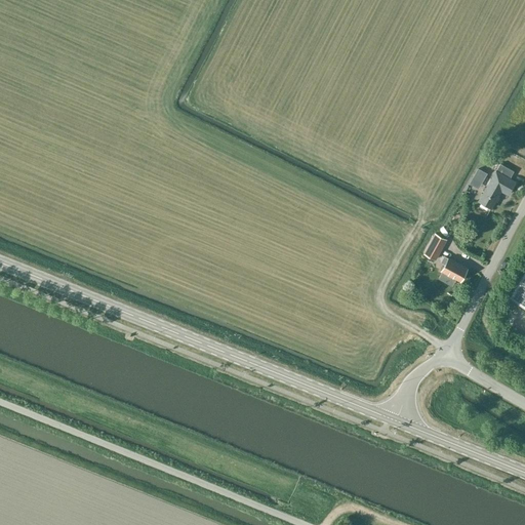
[(516,182),(510,177),(514,171),(499,163),(496,170),(495,169),(478,200),(491,209),(501,191),(508,195),(516,182)]
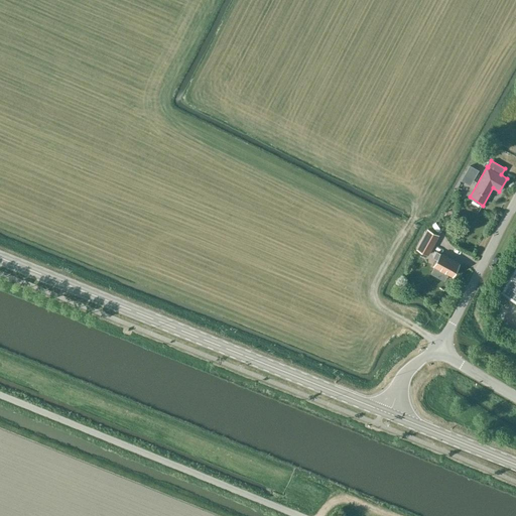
[(470,165),(466,172),(475,177),(479,170),(470,165)]
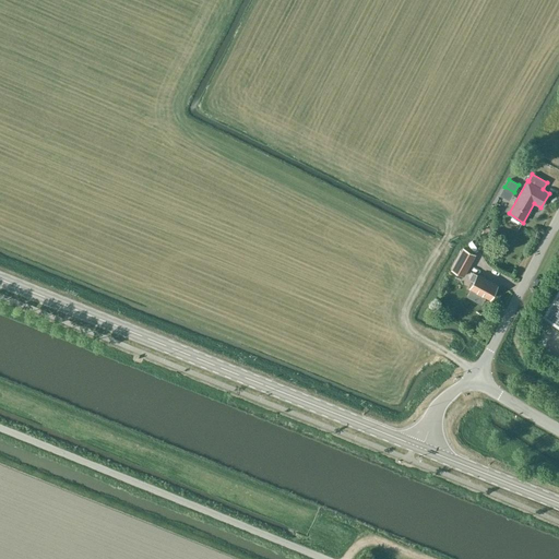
[(451,270),(464,276),(475,254),(463,248),(451,270)]
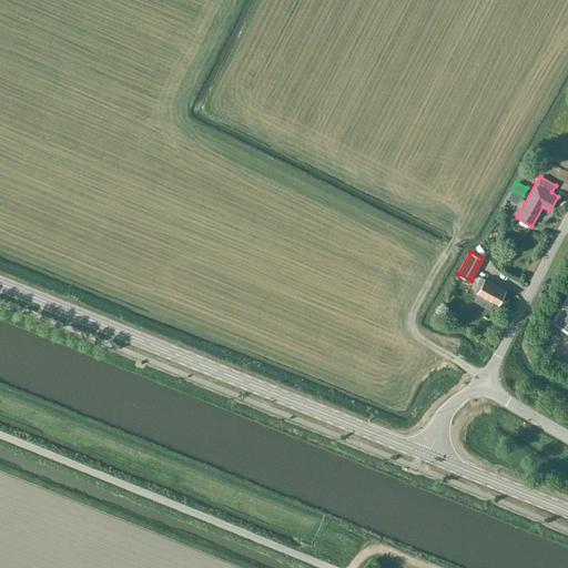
[(478,294),(475,301),(489,308),(494,302),(498,305),(506,290),(485,277),(485,279),(480,276),(476,283),(480,285),(477,293),(478,294)]
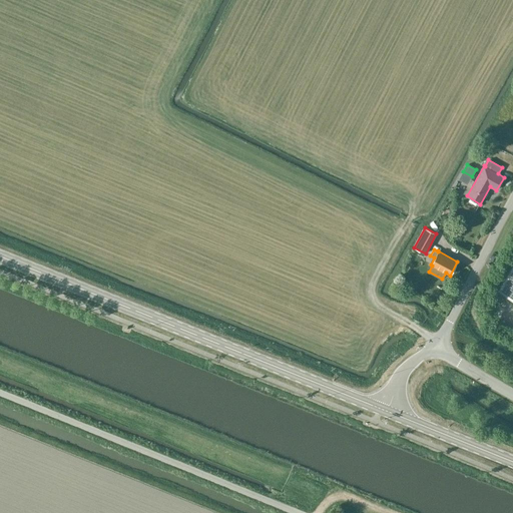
[(512,265),(497,291),(512,300),(512,265)]
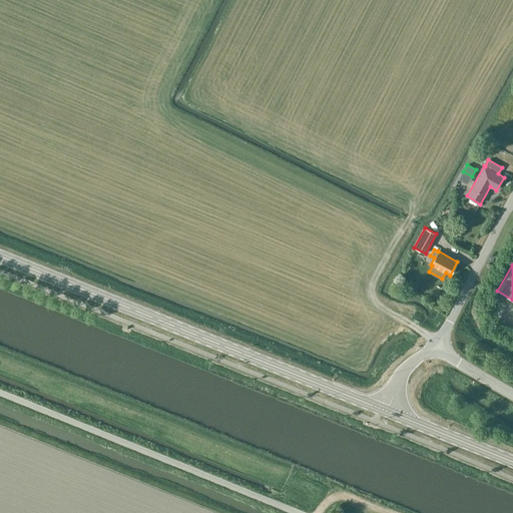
All buildings are outlined.
